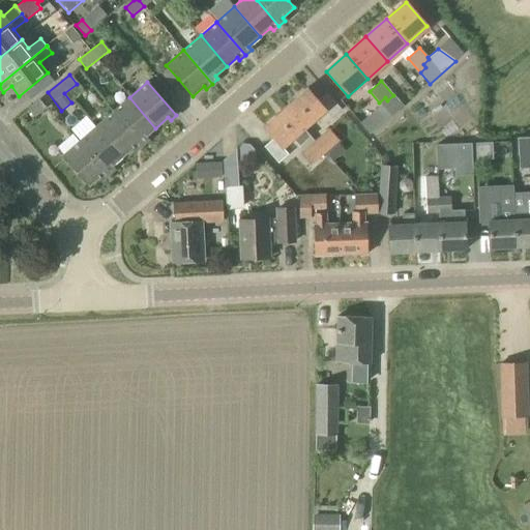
[(306,88),(285,108),(286,109),(304,129),(326,110),(332,118),(341,110),(326,92),(317,100),(306,88)]
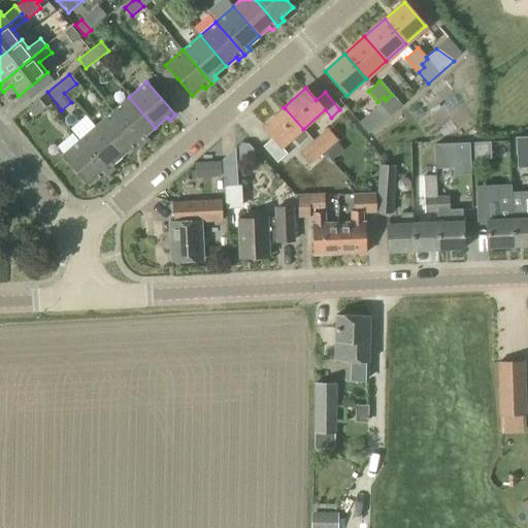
[(384,97),(377,102),(390,117),(401,106),(392,95),(386,100),(384,97)]
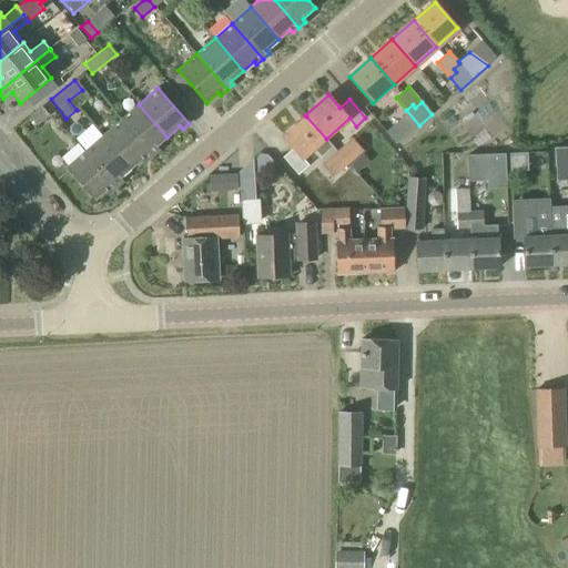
[(154,148),(166,138),(139,104),(121,120),(151,156),(158,151),(154,148)]
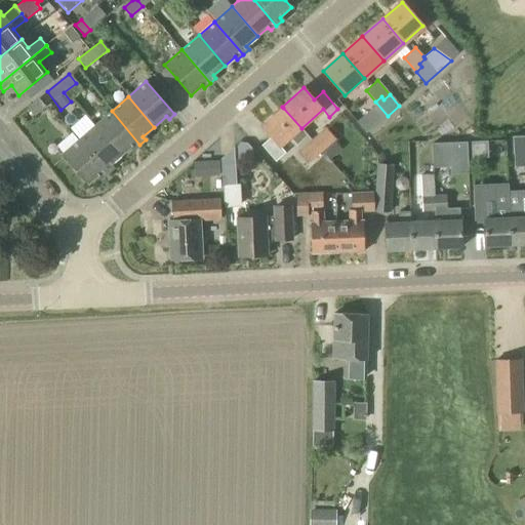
[(33,117),(45,108),(38,98),(27,108),(33,117)]
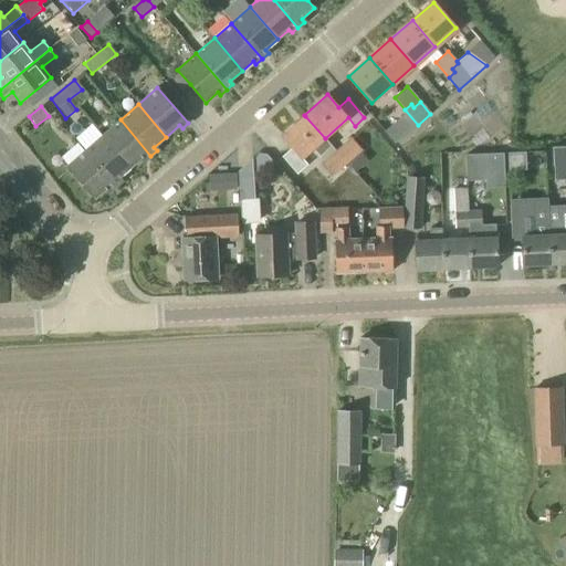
[(307,165),(302,158),(325,138),(305,116),(304,115),(281,135),(292,148),(281,157),(296,175),(307,165)]
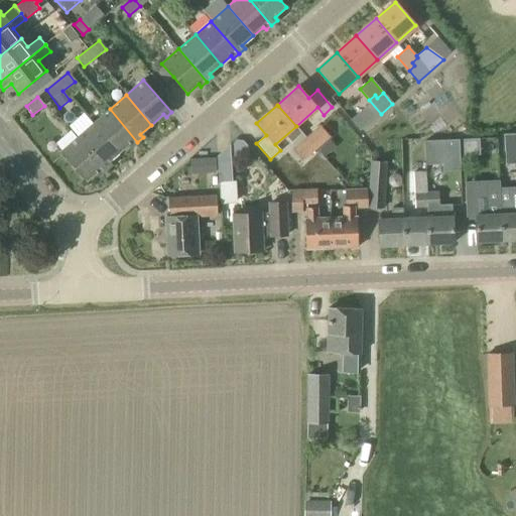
[(132,147),(137,142),(110,109),(94,123),(119,152),(129,144),(132,147)]
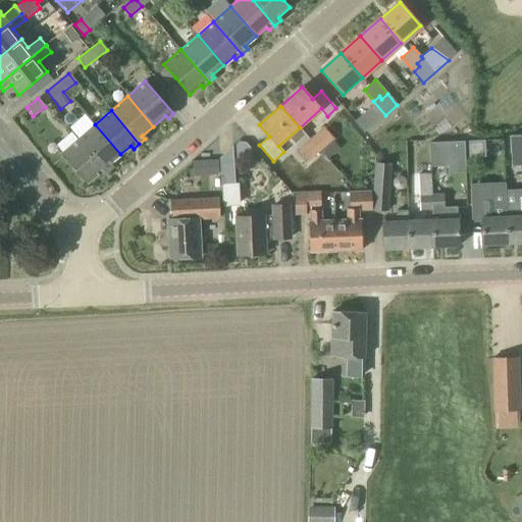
[(109,164),(120,154),(95,124),(77,140),(106,172),(112,167),(109,164)]
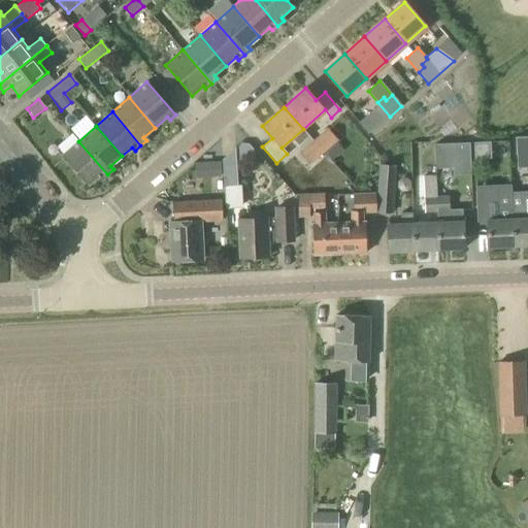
[(314,141),(323,153),(329,160),(342,150),(336,142),(337,141),(328,129),(314,141)]
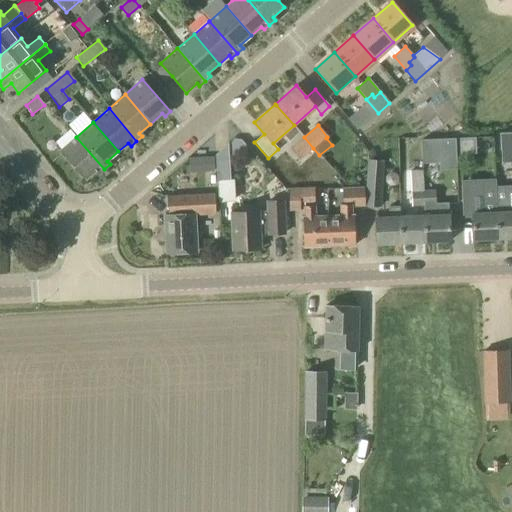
[(499,154),(511,153),(511,132),(499,133),(499,154)]
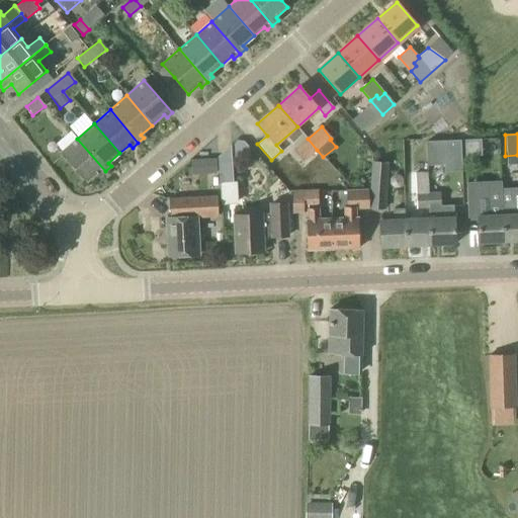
[(99,176),(105,171),(77,139),(61,152),(87,182),(97,173),(99,176)]
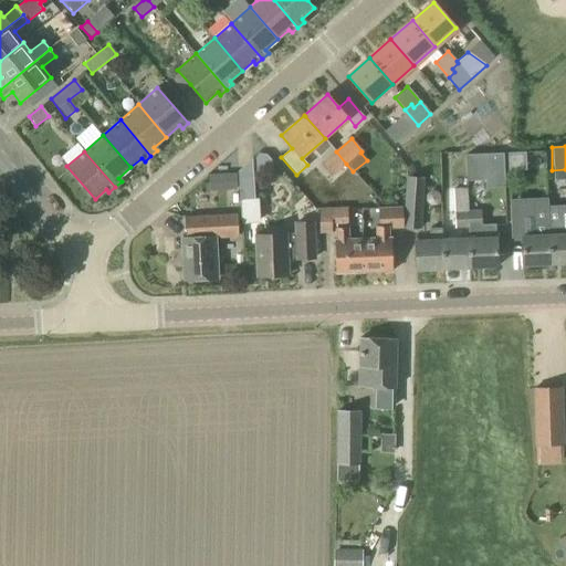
[(329,178),(346,164),(336,152),(320,165),(329,178)]
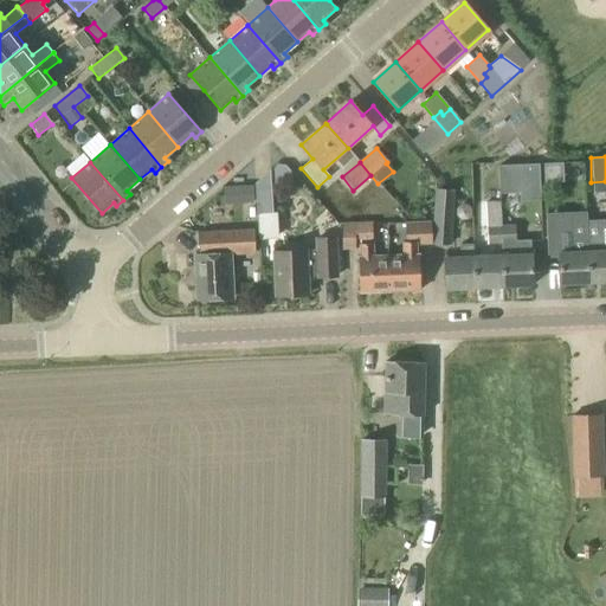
[(270,182),(270,185),(282,184),(292,175),(284,166),(277,166),(270,172),(270,182)]
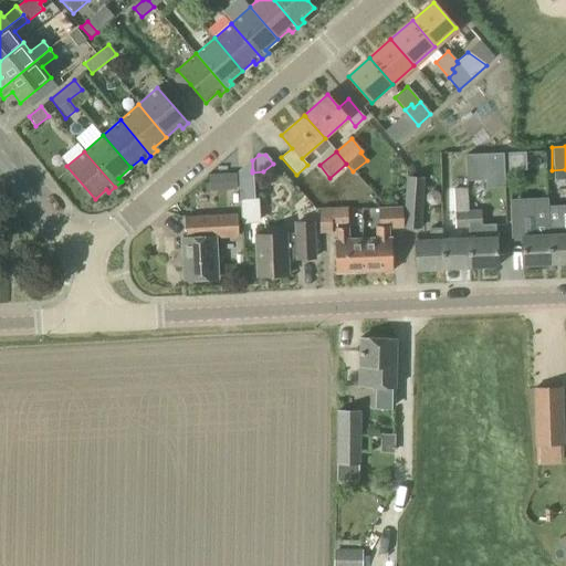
[(238,171),(239,200),(241,224),(260,223),(258,199),(254,199),(252,173),(252,170),(238,171)]
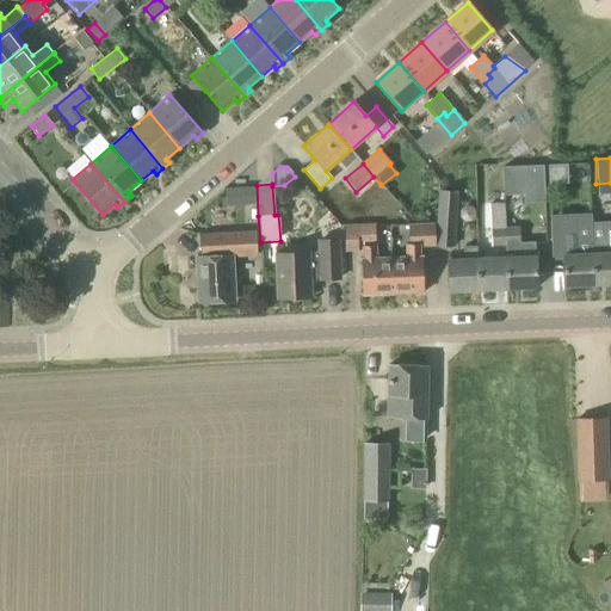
[(244,187),(245,205),(255,205),(254,186),(244,187)]
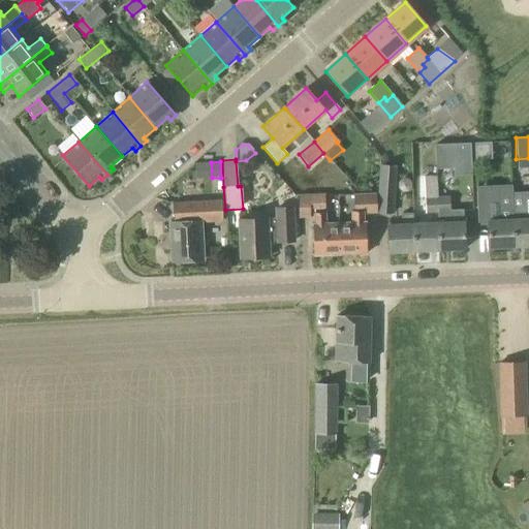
[(378,192),(376,214),(393,215),(396,166),(379,165),(377,192),(378,192)]
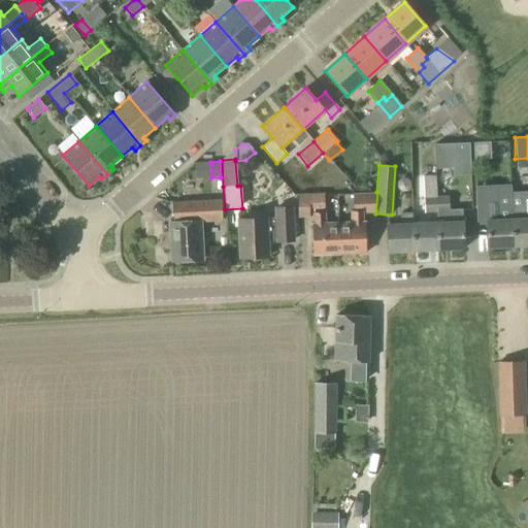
[(436,212),(436,197),(435,176),(422,176),(424,213),(436,212)]
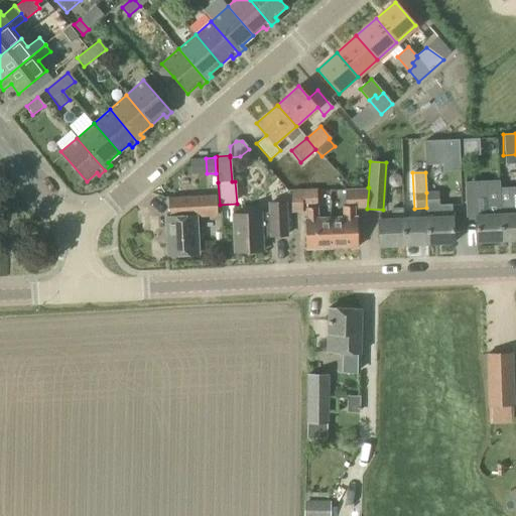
[(477,242),(501,241),(499,189),(500,189),(499,184),(486,185),(487,196),(484,196),(484,201),(483,202),(483,203),(482,204),(482,205),(483,206),(483,207),(484,207),(484,209),(475,209),(476,215),(477,242)]
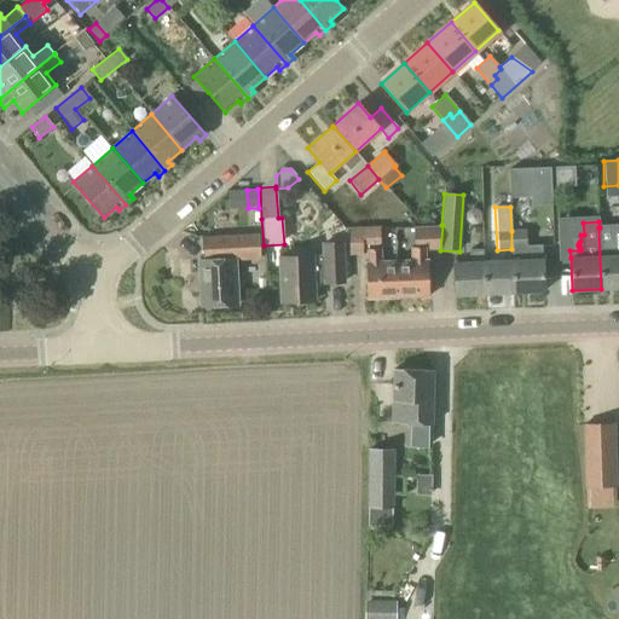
[(428,249),(440,250),(443,225),(441,225),(441,226),(412,227),(414,244),(428,244),(428,249)]
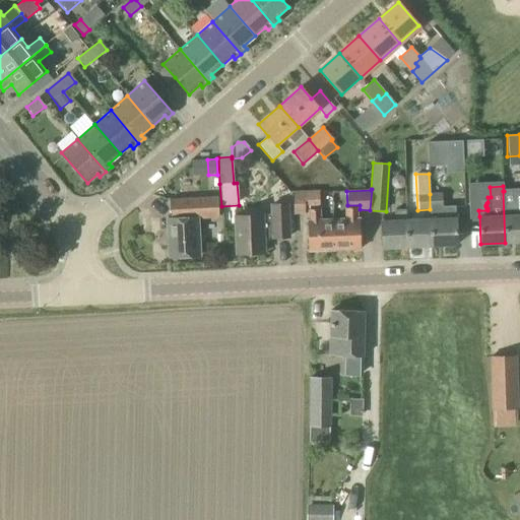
[(293,214),(305,214),(304,206),(319,206),(319,191),(294,192),(293,214)]
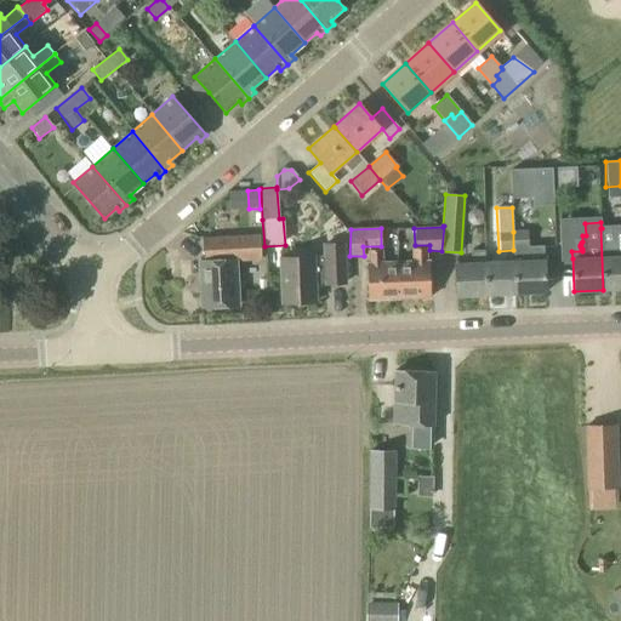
[(620,256),(616,257),(615,228),(602,228),(600,228),(603,290),(620,289),(620,256)]
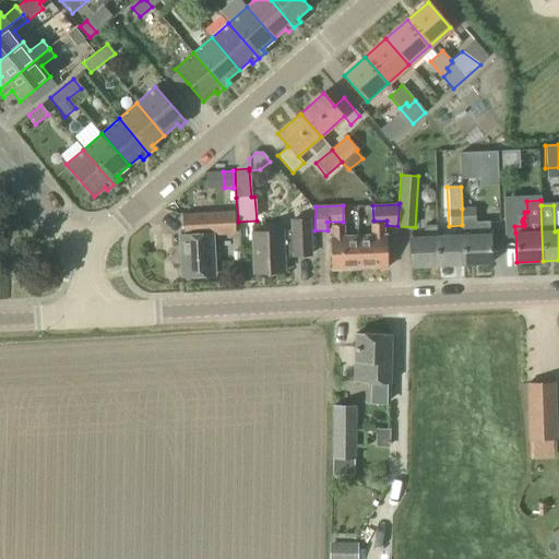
[(462,209),(462,225),(475,225),(475,207),(462,209)]
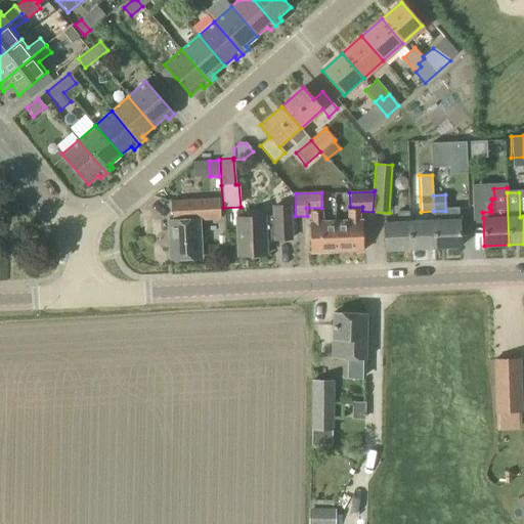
[(170,202),(171,220),(168,221),(170,259),(202,258),(200,222),(220,220),(219,199),(170,202)]
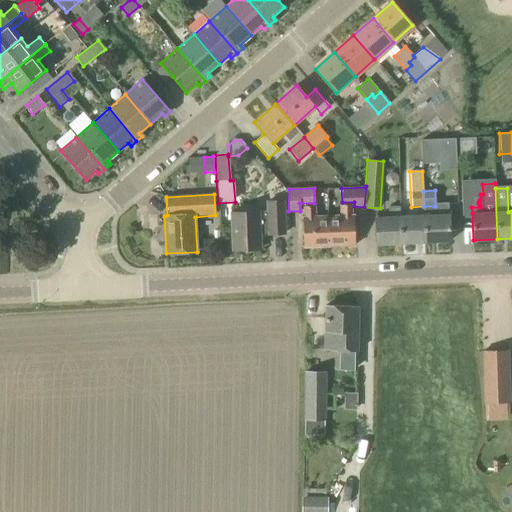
[(284,233),(283,200),(265,201),(265,211),(259,211),(259,212),(231,213),(233,250),(260,249),(260,231),(266,231),(266,234),(284,233)]
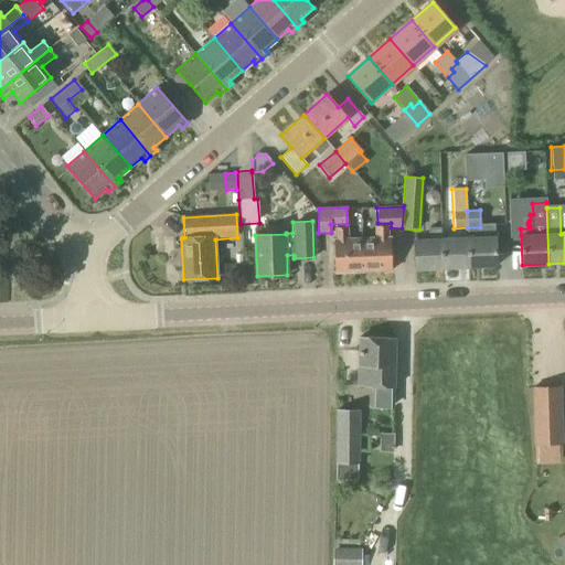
[(467,227),(468,238),(469,268),(497,266),(494,224),(480,225),(480,227),(469,227),(467,227)]
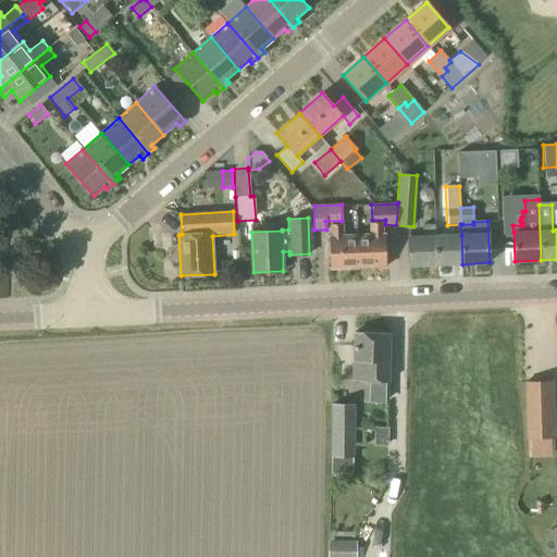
[(357,235),(358,268),(386,267),(385,234),(383,234),(382,223),(368,223),(369,235),(357,235)]
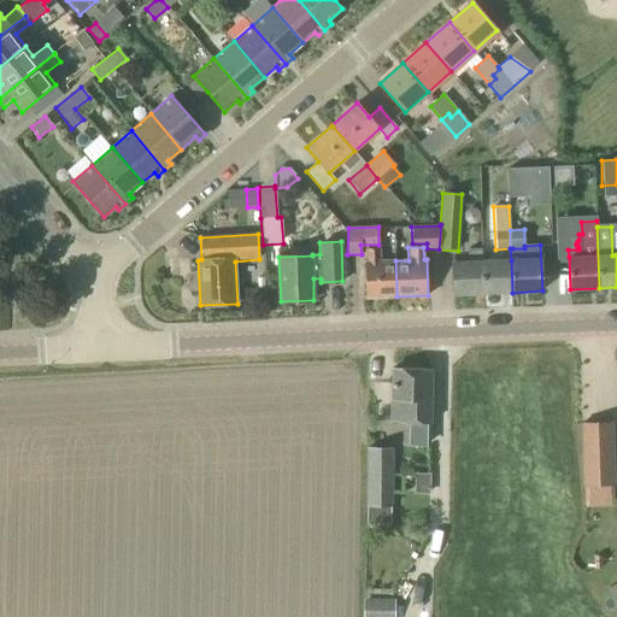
[(365,262),(364,262),(365,298),(397,297),(395,260),(381,262),(380,248),(364,248),(365,262)]
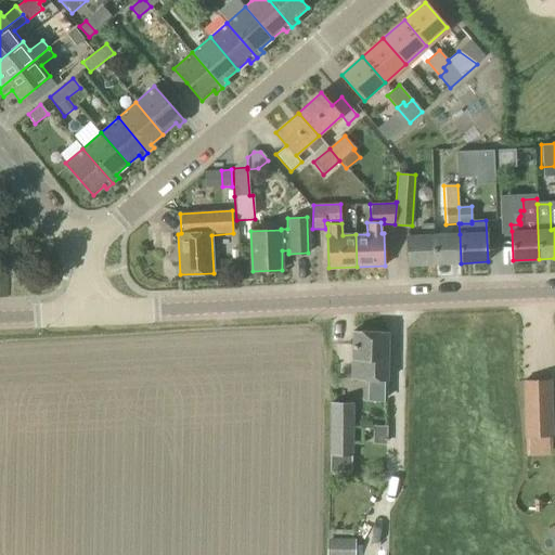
[(435,265),(434,235),(433,235),(431,224),(420,224),(420,235),(407,236),(408,266),(435,265)]
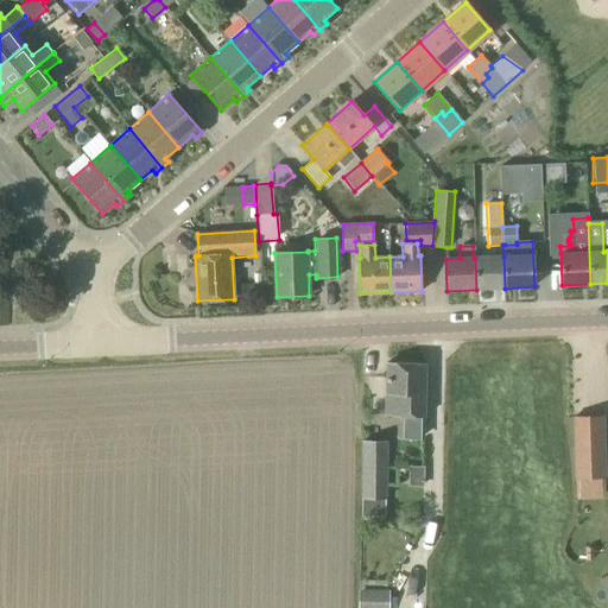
[(476,290),(505,289),(504,257),(475,258),(476,290)]
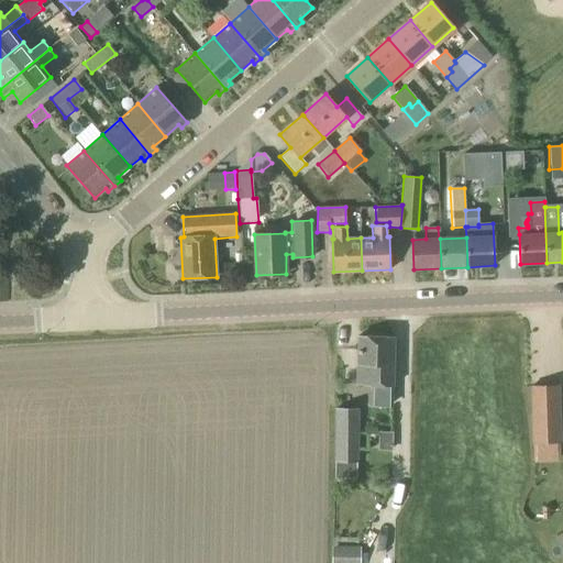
[(393,386),(394,338),(357,337),(356,385),(393,386)]
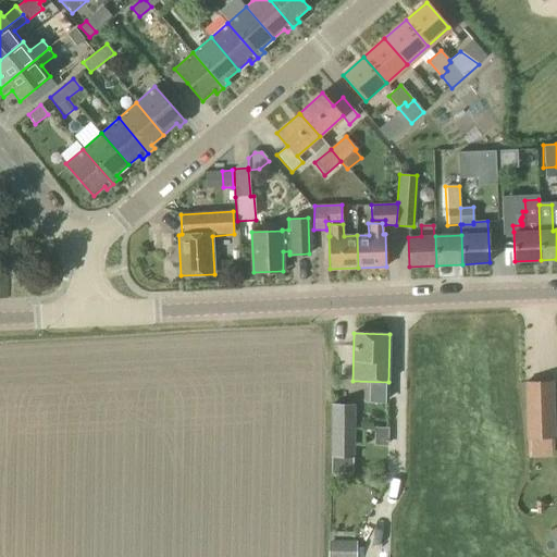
[(524,440),(554,438),(553,381),(523,382),(524,440)]
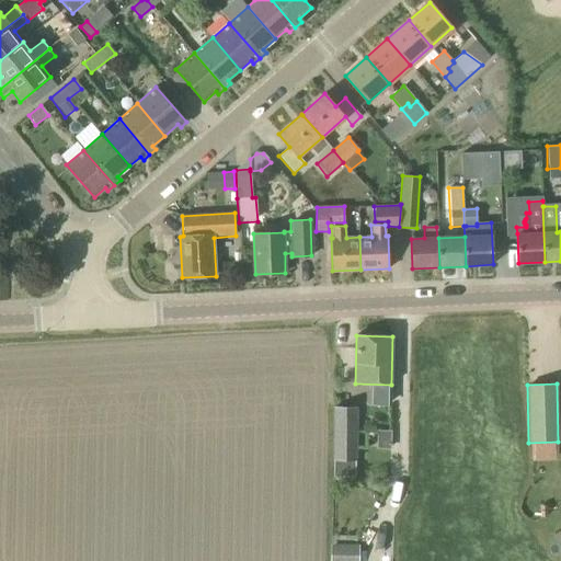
[(357,460),(357,408),(332,408),(332,461),(333,461),(333,478),(354,478),(354,460),(357,460)]
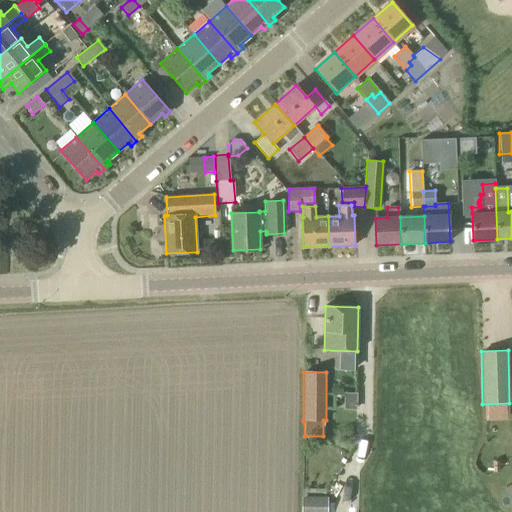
[(356,410),(356,393),(343,393),(343,410),(356,410)]
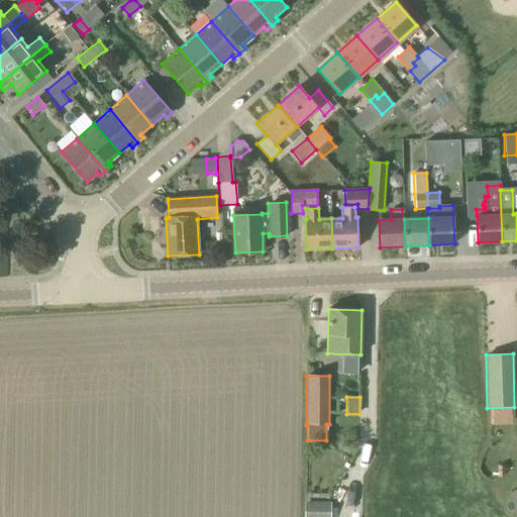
[(329,516),(330,503),(304,502),(303,516),(329,516)]
